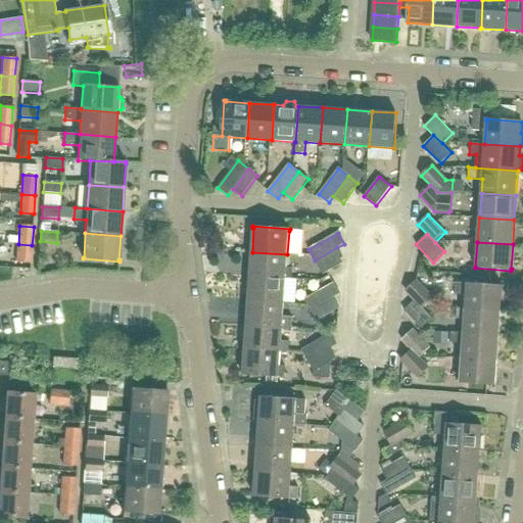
[(32,245),(18,244),(16,263),(31,264),(32,245)]
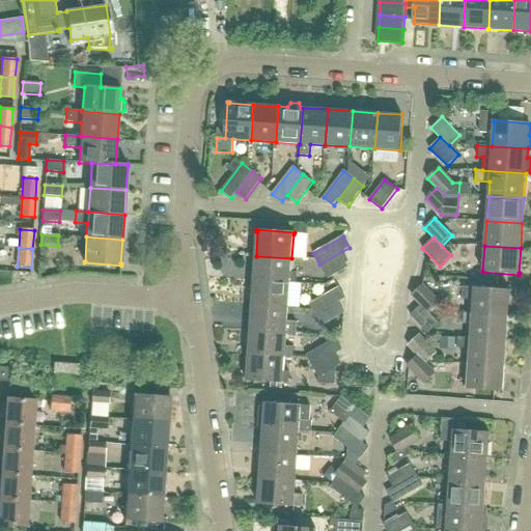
[(342,251),(319,264),(328,279),(348,268),(345,263),(348,262),(342,251)]
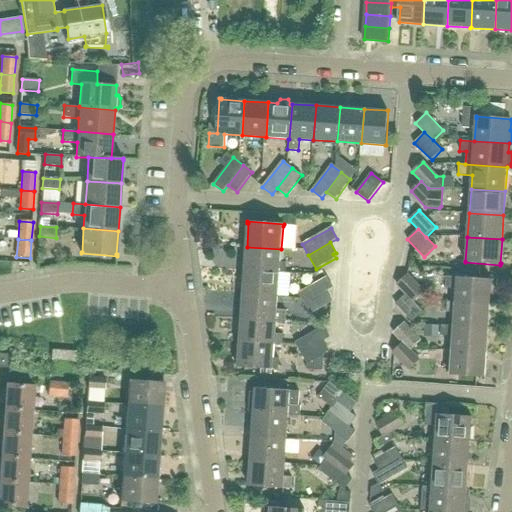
[(281,249),(247,247),(245,270),(280,273),(280,272),(285,272),(286,263),(280,262),(281,249)]
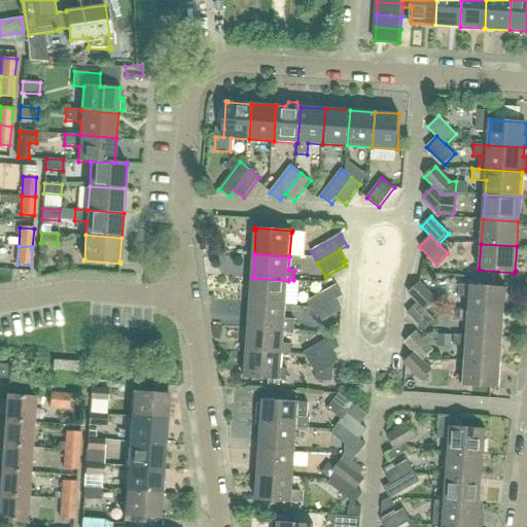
[(252,278),(250,303),(286,306),(288,281),(252,278)]
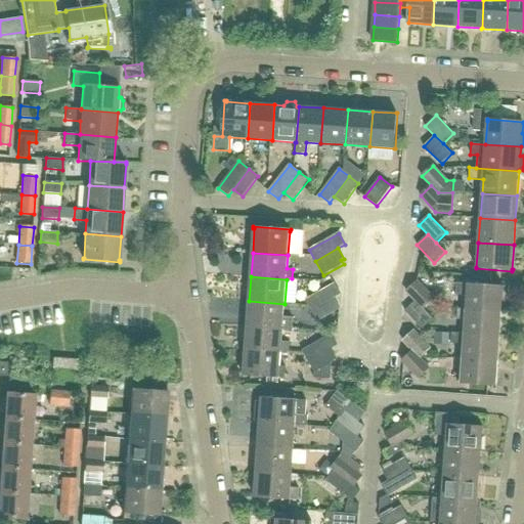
[(418,280),(406,292),(416,301),(424,309),(435,299),(418,280)]
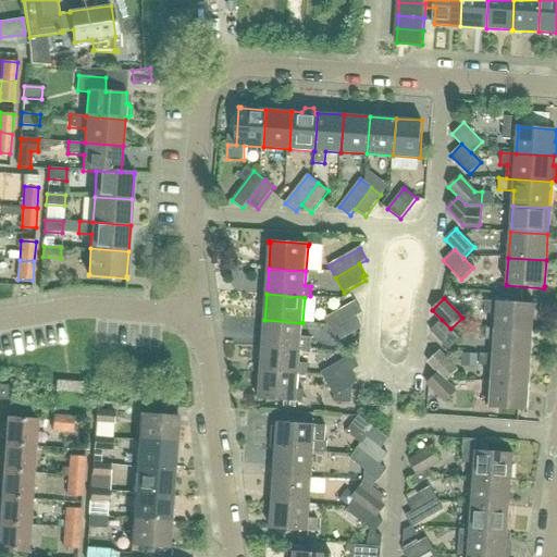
[(356,318),(363,313),(356,301),(325,320),(332,331),(356,318)]
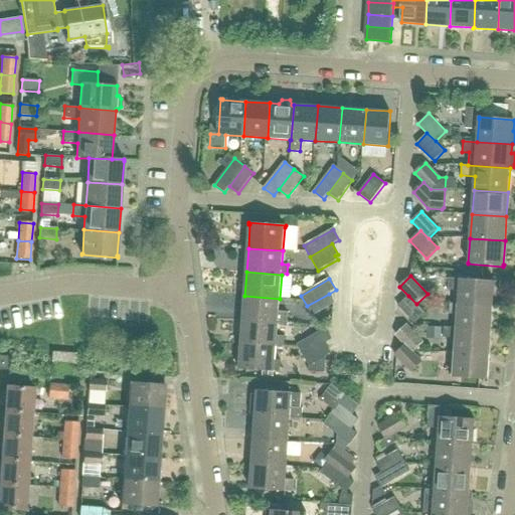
[(459,304),(493,307),(495,283),(495,282),(449,279),(449,290),(460,290),(459,304)]
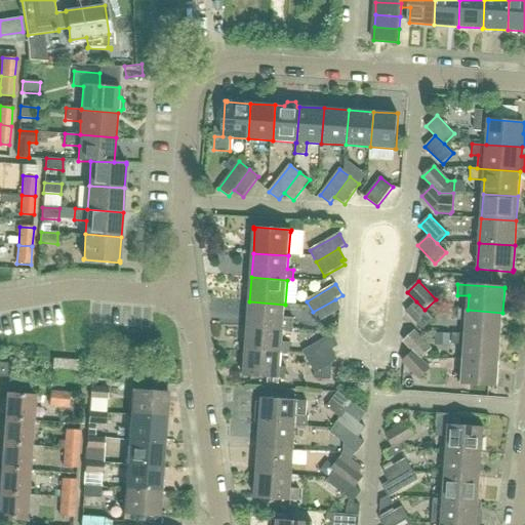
[(335,299),(313,312),(319,323),(341,310),(335,299)]
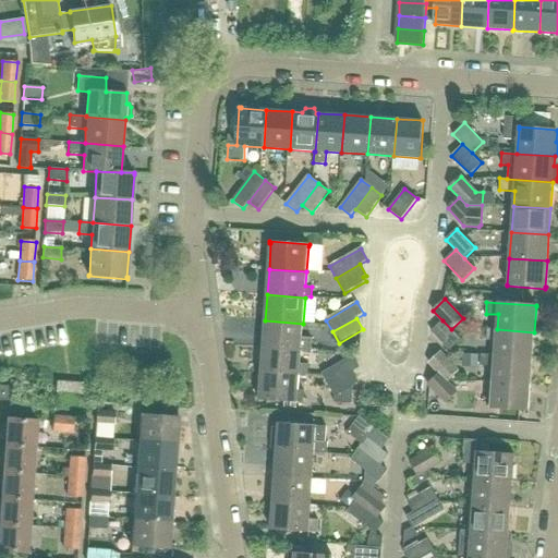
[(301,350),(312,351),(313,338),(302,338),(303,324),(265,320),(264,348),(301,350)]
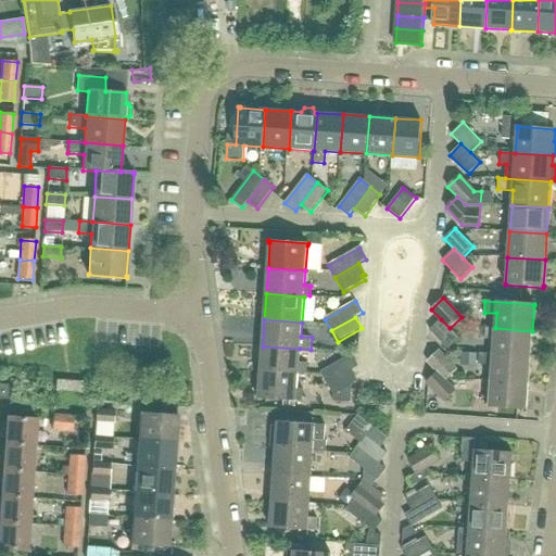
[(450,328),(441,319),(430,330),(447,349),(459,338),(450,328)]
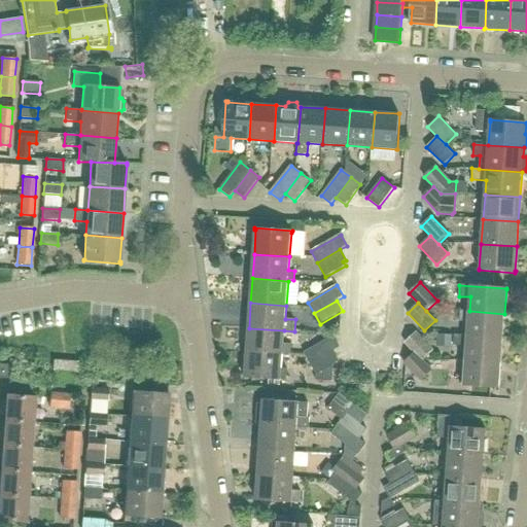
[(468,321),(467,335),(467,337),(502,339),(504,314),(469,311),(460,311),(459,321),(468,321)]
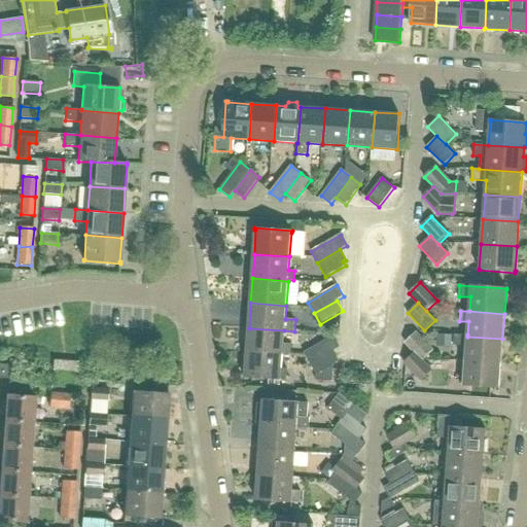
[(249,328),(247,352),(283,355),(283,354),(290,355),(291,344),(283,344),(284,330),(249,328)]
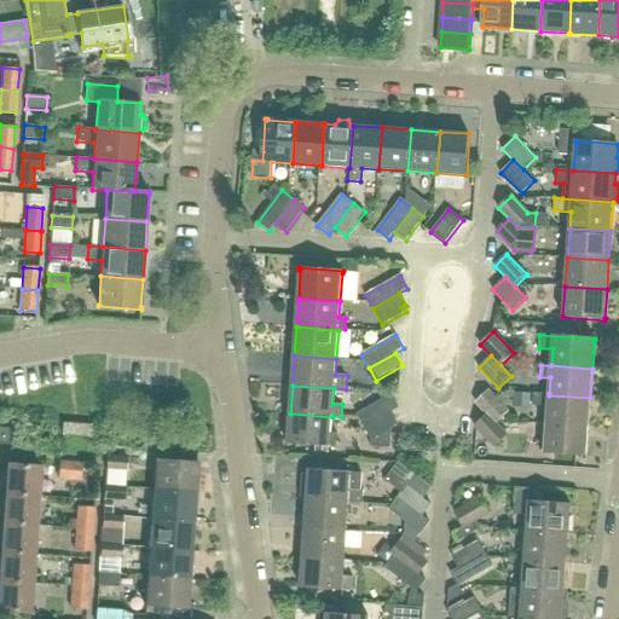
[(476,403),(487,415),(497,423),(509,412),(490,391),(476,403)]
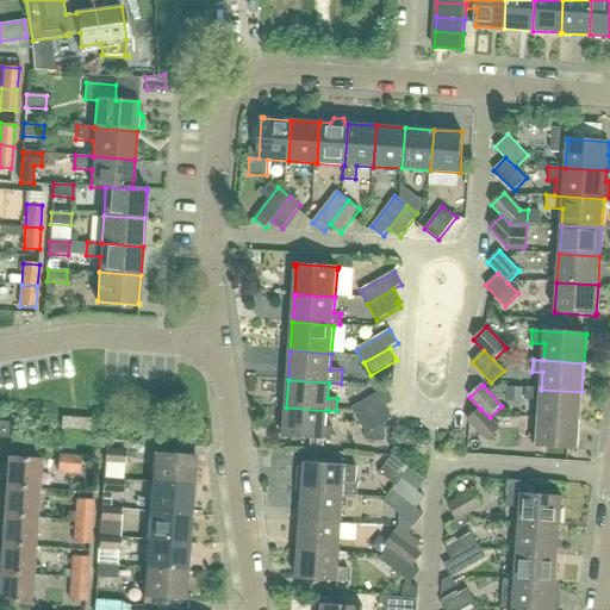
[(526,400),(540,402),(539,417),(579,421),(582,392),(541,390),(541,387),(526,386),(526,400)]
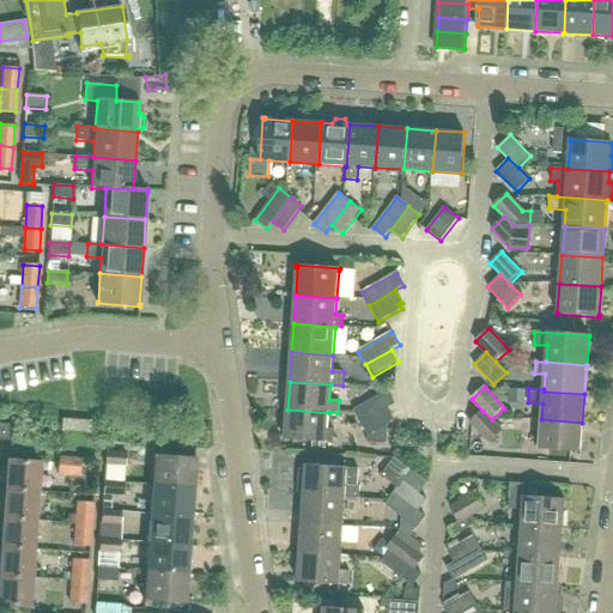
[(388,408),(395,405),(388,392),(354,410),(362,423),(388,408)]
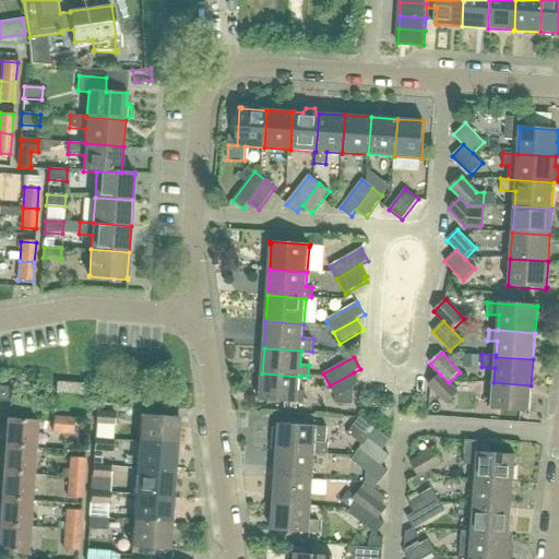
[(354,372),(330,385),(336,397),(335,404),(353,405),(355,387),(360,383),(354,372)]
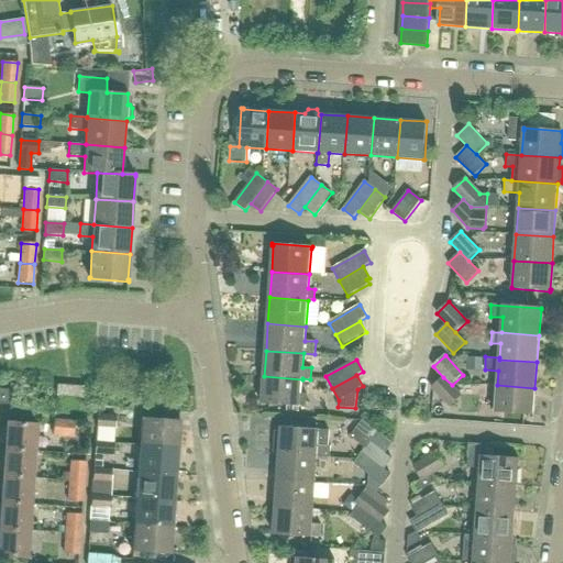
[(301,394),(302,379),(264,376),(262,403),(261,403),(261,404),(306,407),(307,394),(301,394)]
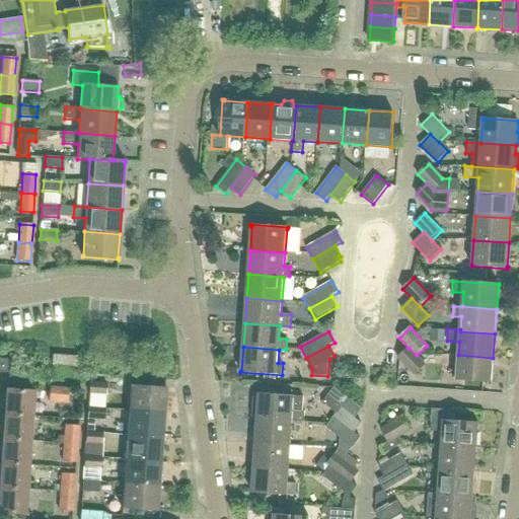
[(417,355),(409,348),(398,357),(415,375),(426,365),(417,355)]
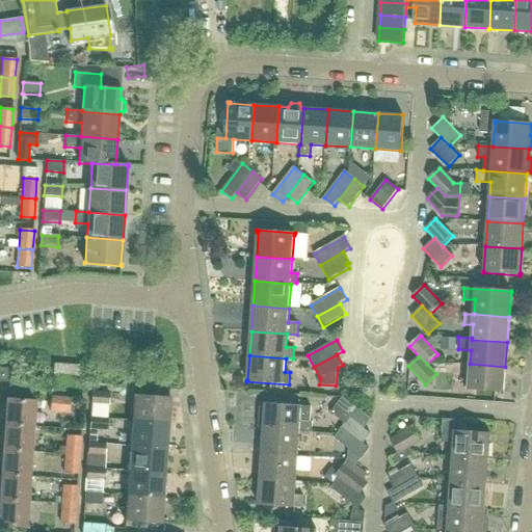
[(78,366),(77,366),(65,364),(53,364),(52,374),(77,376),(78,366)]
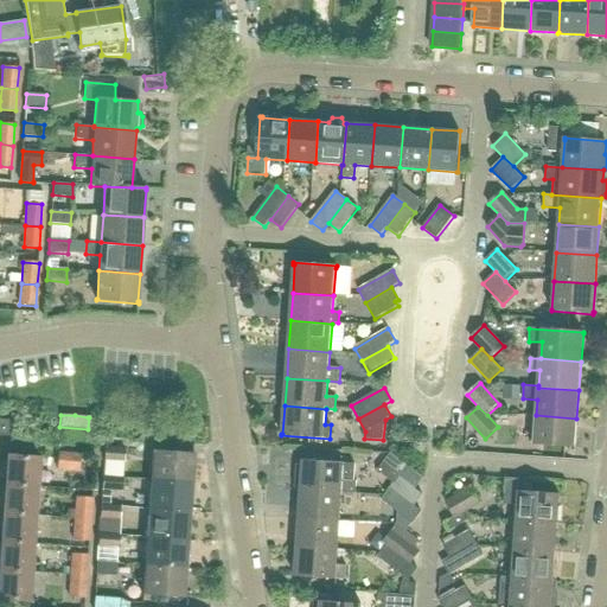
[(576,419),(536,415),(534,443),(532,445),(575,448),(576,446),(575,446),(576,419)]
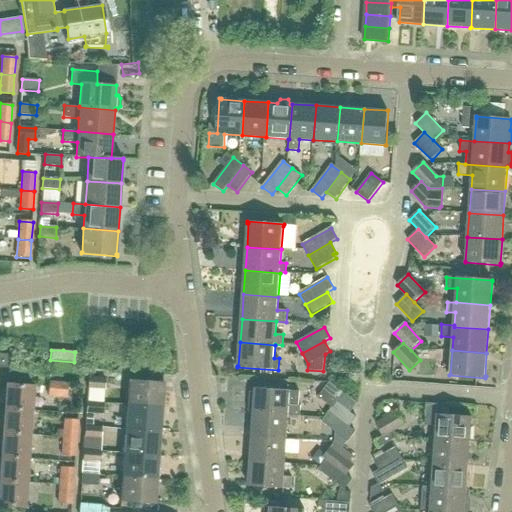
[(0,353),(0,367),(8,368),(8,354),(0,353)]
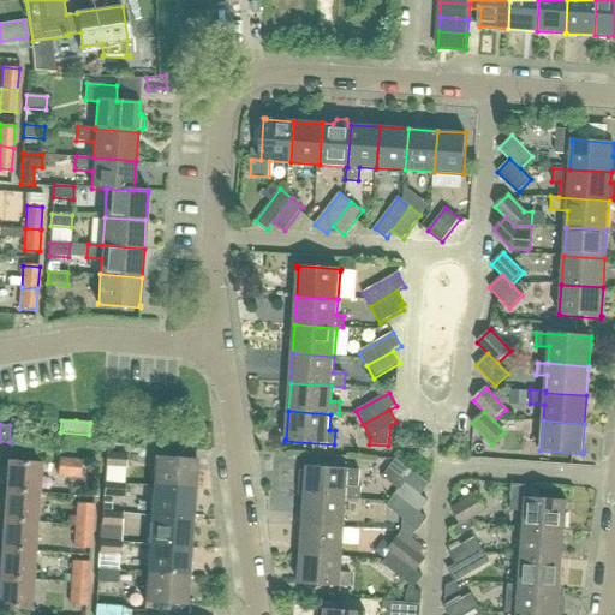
[(107,453),(106,466),(126,467),(127,455),(107,453)]
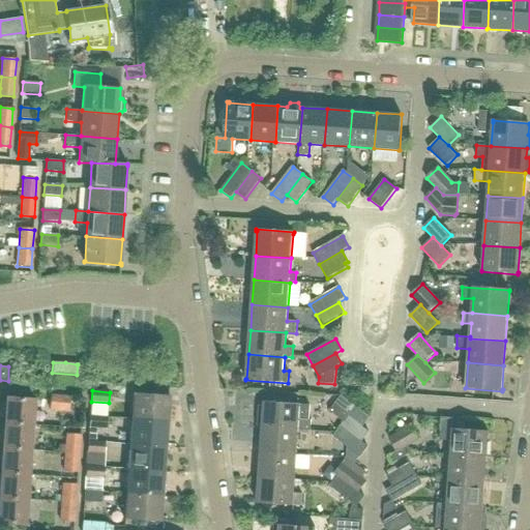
[(134,395),(133,419),(168,422),(169,398),(170,398),(170,396),(134,393),(133,395),(134,395)]
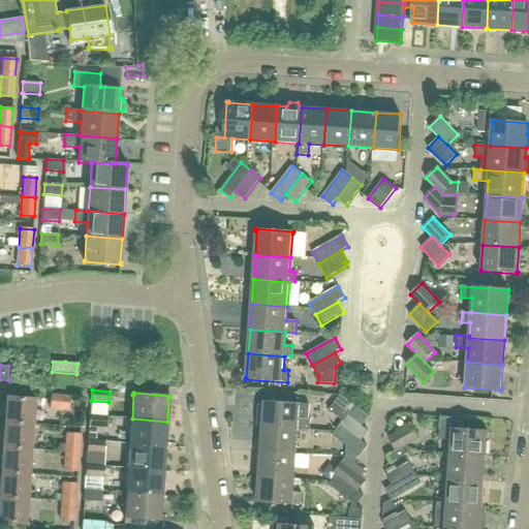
[(69,397),(51,395),(50,408),(68,410),(69,397)]
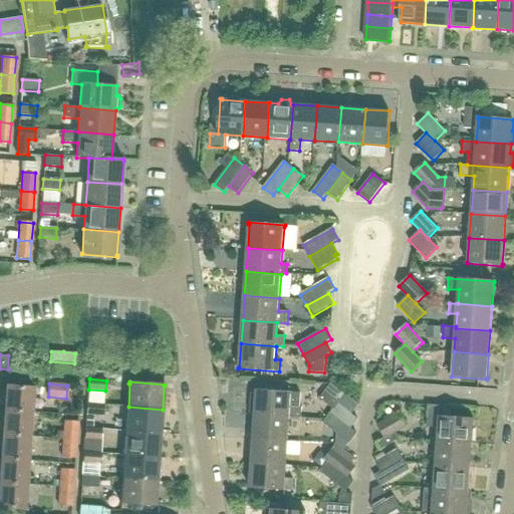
[(6,386),(4,411),(32,413),(34,388),(6,386)]
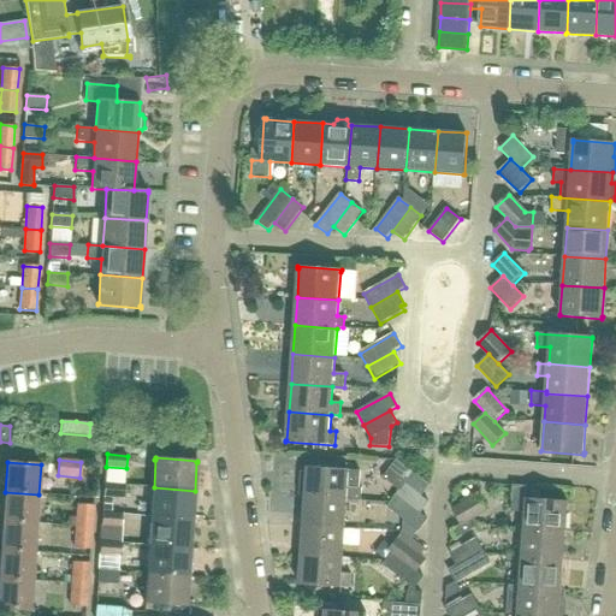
[(347,499),(348,499),(361,501),(362,487),(357,487),(359,472),(350,472),(350,471),(307,467),(307,469),(302,472),(301,483),(306,485),(306,497),(347,499)]
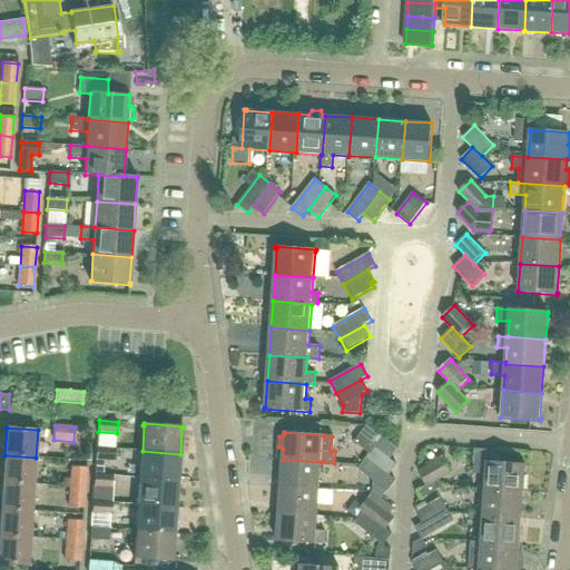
[(97,448),(96,460),(115,461),(116,449),(97,448)]
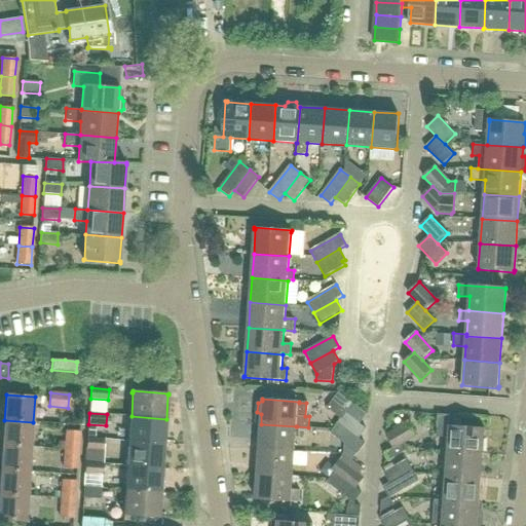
[(346,413),(339,423),(360,439),(367,429),(346,413)]
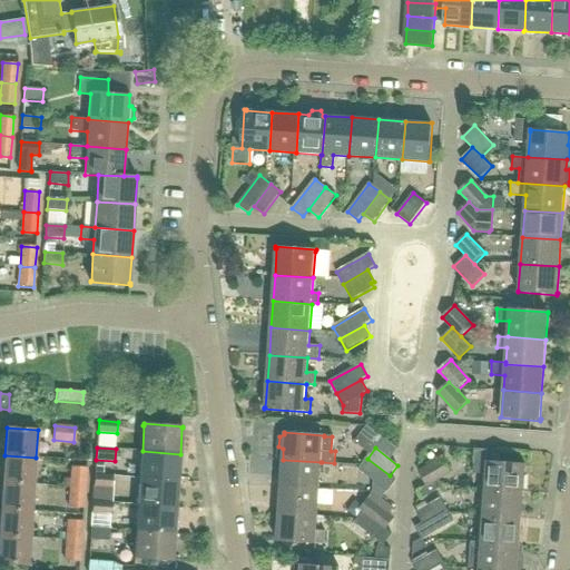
[(485,489),(523,492),(526,465),(527,465),(527,464),(497,462),(497,451),(475,450),(473,473),(485,474),(485,489)]
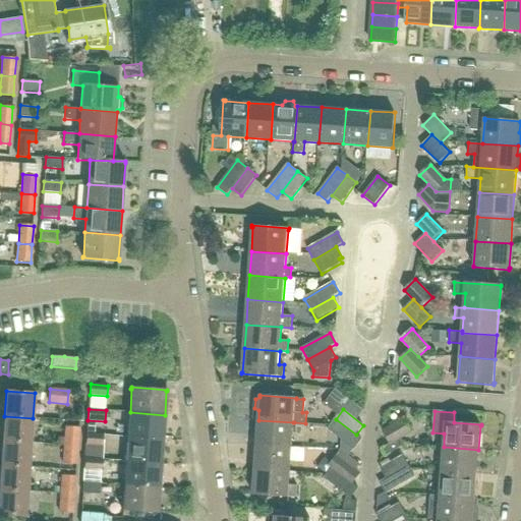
[(163,439),(165,415),(130,412),(128,437),(163,439)]
